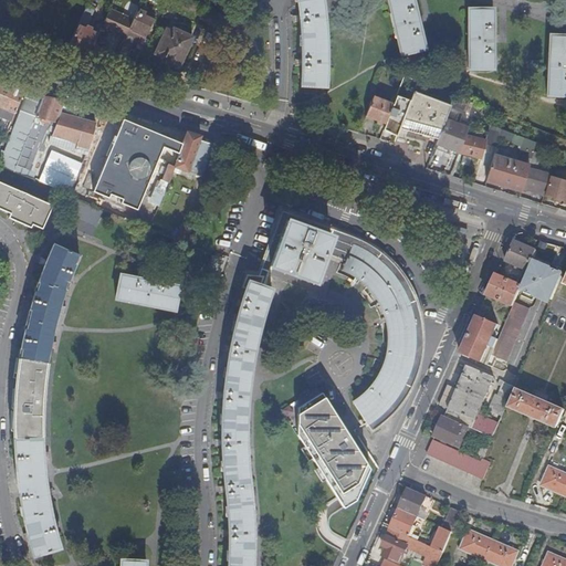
[(296,0),(299,13),(301,37),(301,56),(301,85),(325,86),(326,62),(325,62),(325,53),(326,39),(324,39),(323,28),(324,16),(322,16),(320,0),(296,0)]
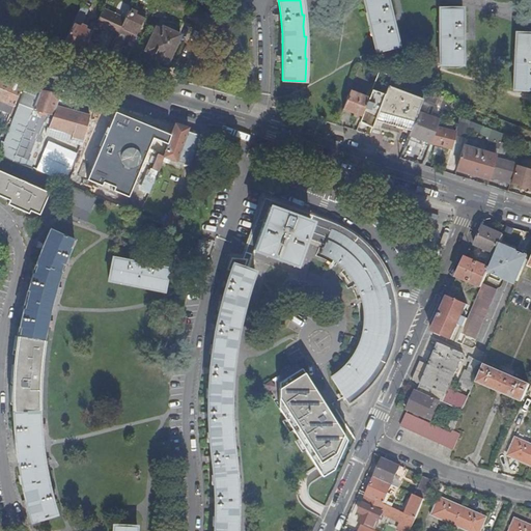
[(388,0),(364,0),(376,51),(398,46),(388,0)]
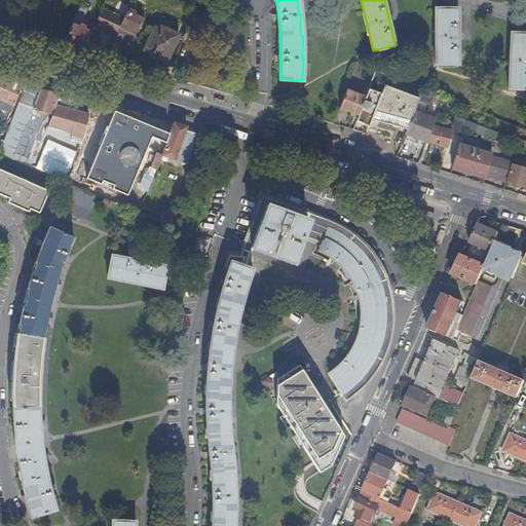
[(457,7),(435,8),(436,64),(458,64),(457,7)]
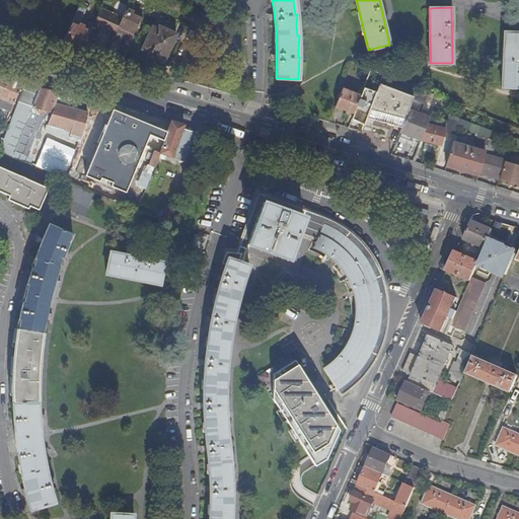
[(93,25),(115,34),(122,17),(100,8),(93,25)]
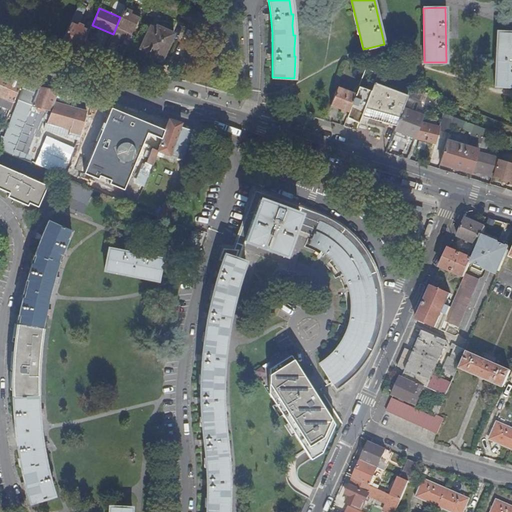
[(113,34),(111,39),(118,42),(120,38),(124,41),(128,32),(131,33),(139,15),(124,8),(120,17),(113,34)]
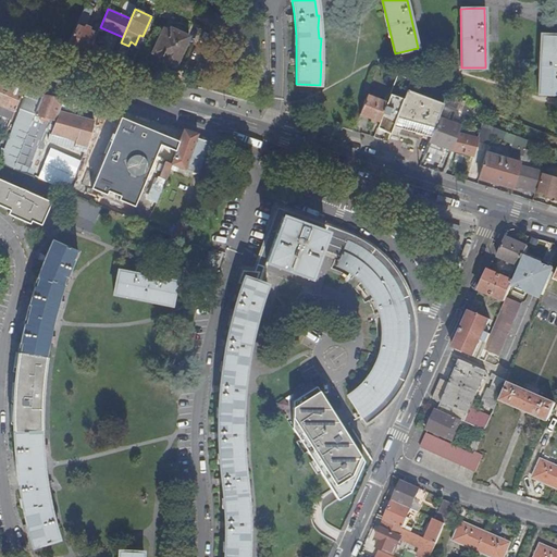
[(193,25),(210,33),(217,17),(199,10),(193,25)]
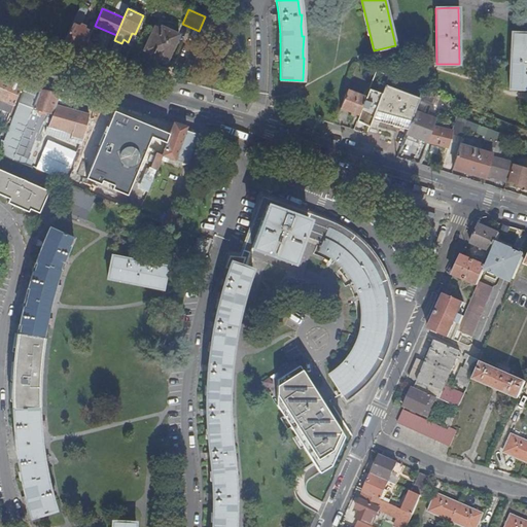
[(64,44),(82,53),(92,32),(86,30),(88,28),(81,25),(83,19),(77,15),(64,44)]
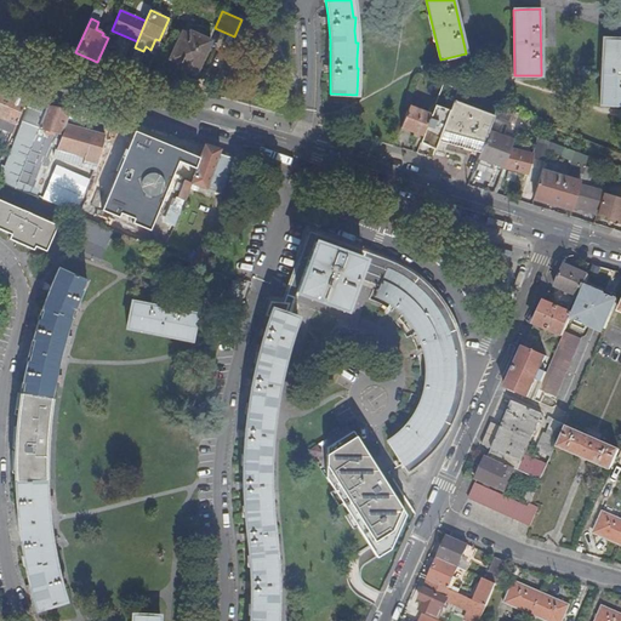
[(188,34),(182,32),(170,60),(180,63),(178,67),(195,75),(211,40),(191,32),(188,34)]
